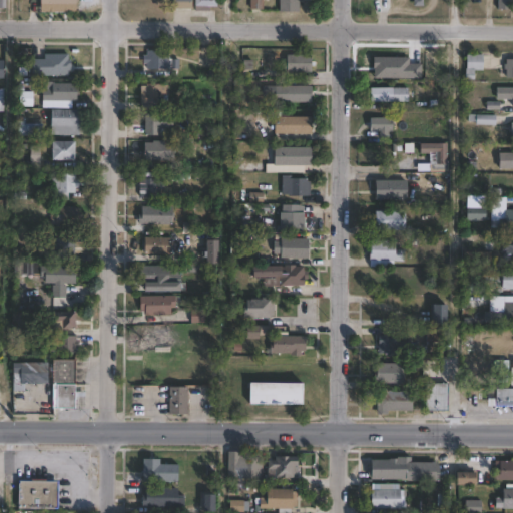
[(188,0),(188,9),(170,9),(170,0),(188,0)]
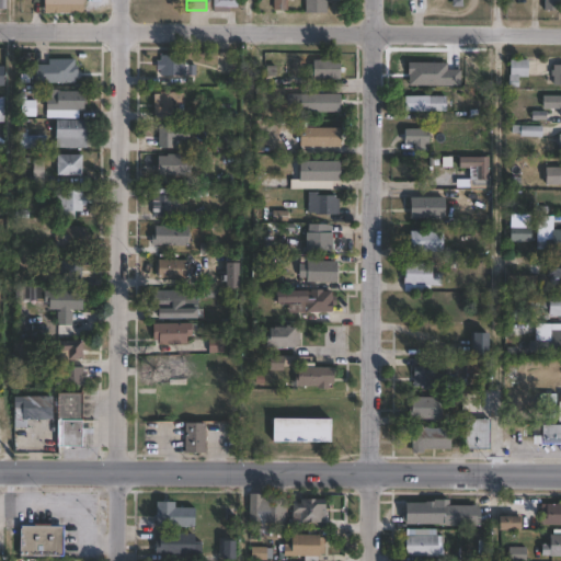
[(235,0),(235,8),(227,8),(227,12),(212,12),(212,0),(235,0)]
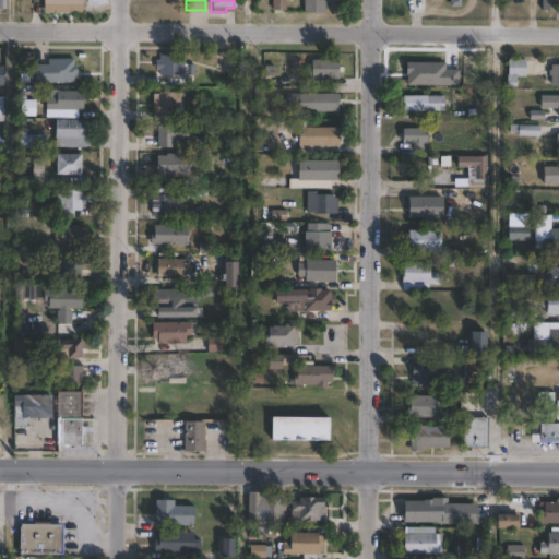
[(285,0),(285,11),(272,10),(272,0),(285,0)]
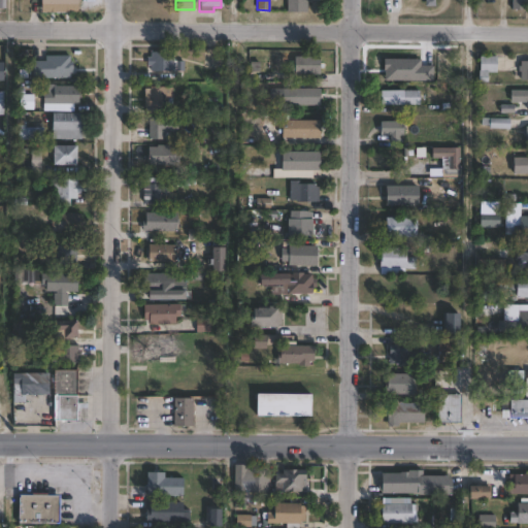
[(306,12),(286,12),(286,0),(309,0),(309,1),(306,1),(306,12)]
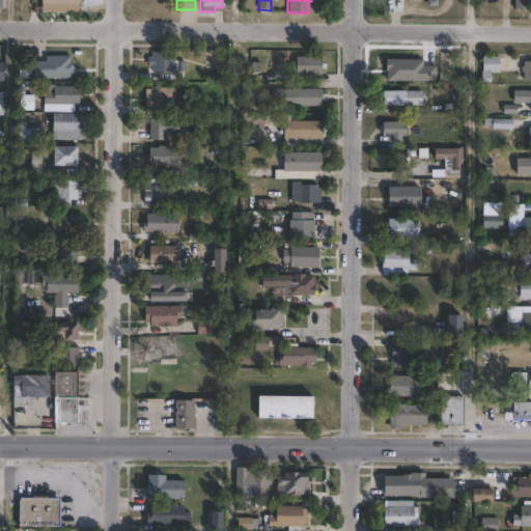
[(530,0),(530,10),(514,10),(514,0),(530,0)]
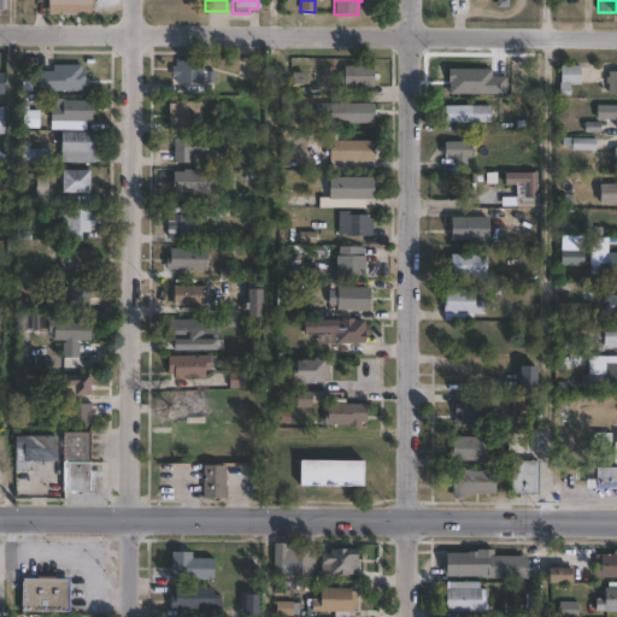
[(519,60),(518,70),(500,69),(499,75),(491,74),(491,59),(519,60)]
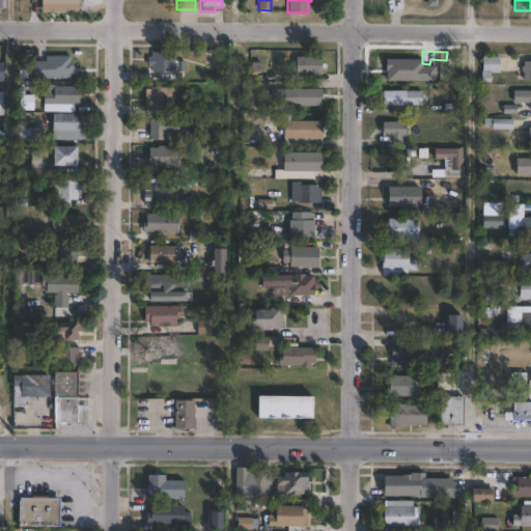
[(173,53),(173,58),(175,58),(175,61),(173,61),(173,63),(176,63),(176,61),(185,61),(185,73),(151,73),(151,65),(147,65),(147,58),(150,58),(150,52),(173,53)]
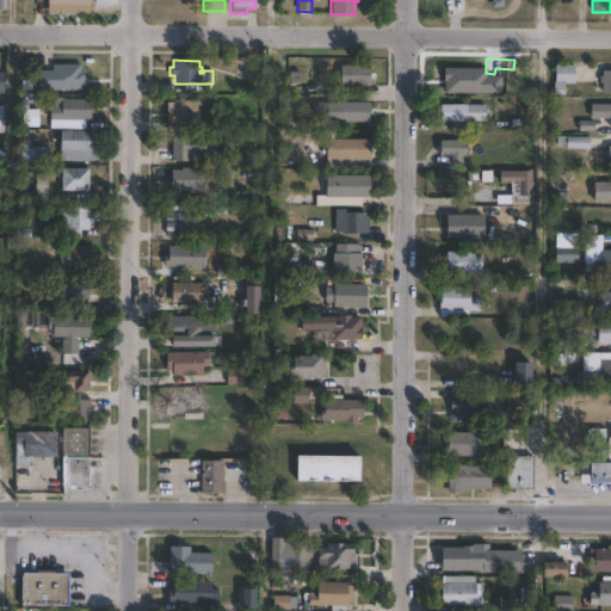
[(80,65),(80,72),(82,72),(84,85),(80,85),(80,90),(35,91),(35,71),(51,71),(50,66),(80,65)]
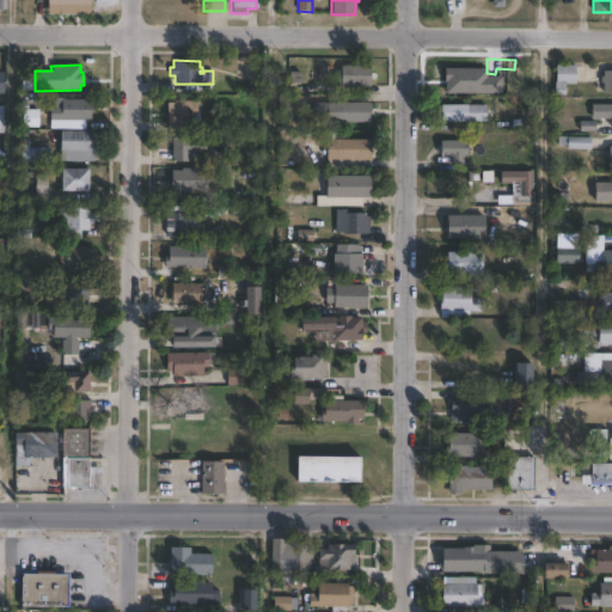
[(564,95),(555,95),(555,65),(574,65),(574,84),(564,84),(564,95)]
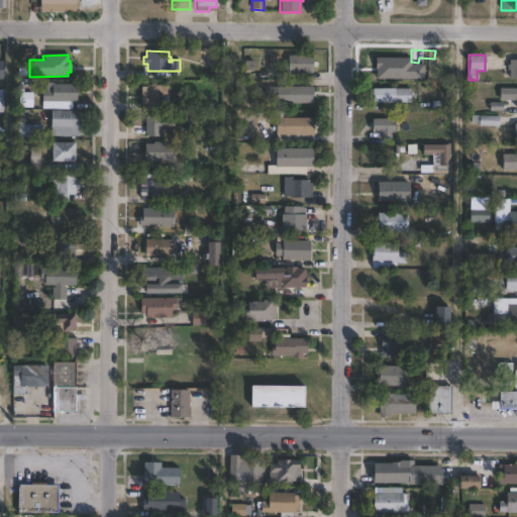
[(312,73),(282,73),(282,62),(287,62),(287,56),(312,56),(312,73)]
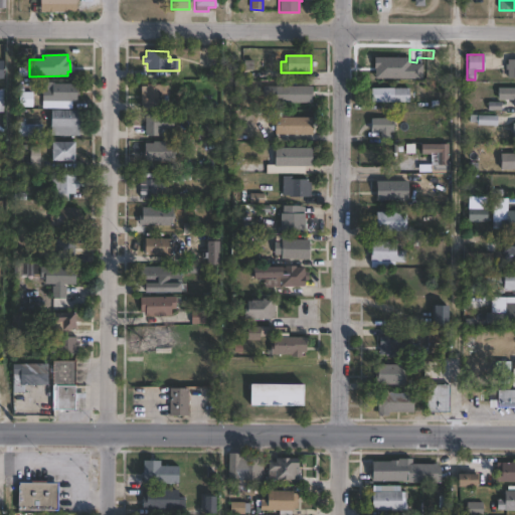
[(393,57),(393,70),(369,70),(370,56),(393,57)]
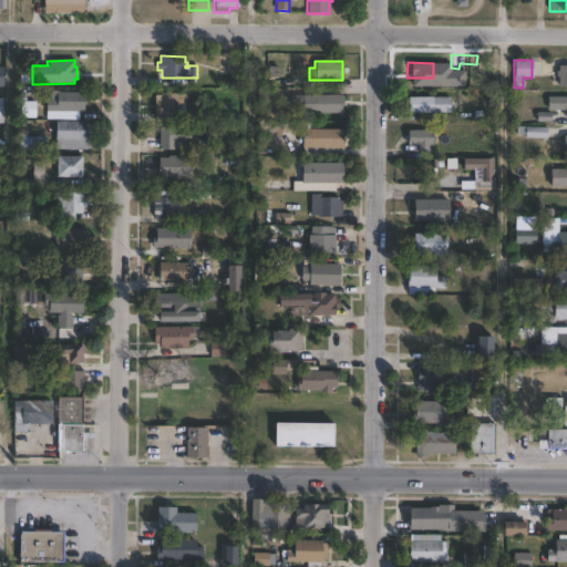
[(566,65),(566,85),(558,85),(558,75),(556,75),(556,71),(558,71),(558,65),(566,65)]
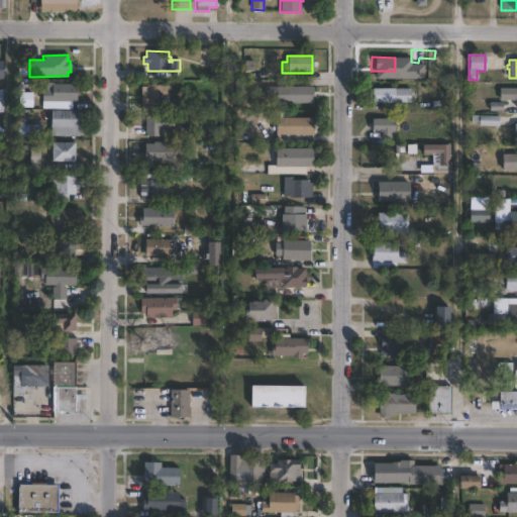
[(76,102),(39,102),(39,91),(50,91),(50,84),(76,84),(76,102)]
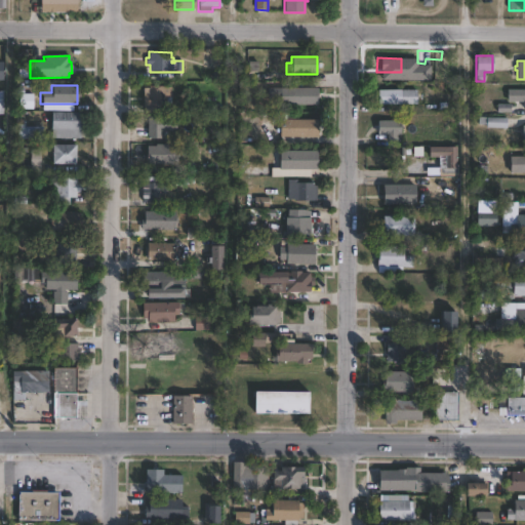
[(166,86),(166,87),(170,87),(171,108),(159,109),(159,113),(148,113),(148,109),(144,109),(143,88),(149,88),(149,86),(166,86)]
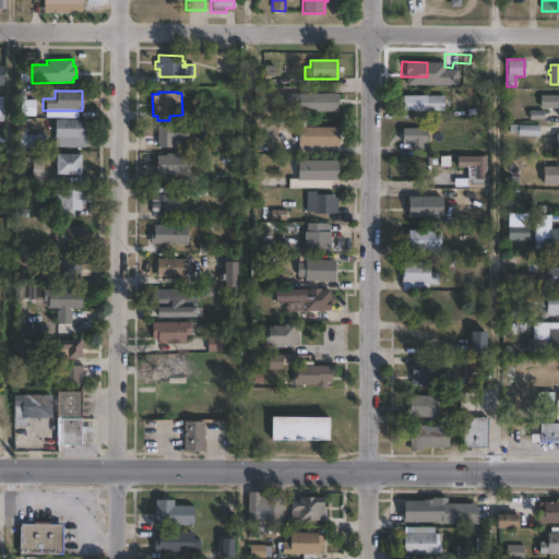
[(23,94),(23,100),(34,100),(34,117),(19,116),(19,100),(15,100),(15,94),(23,94)]
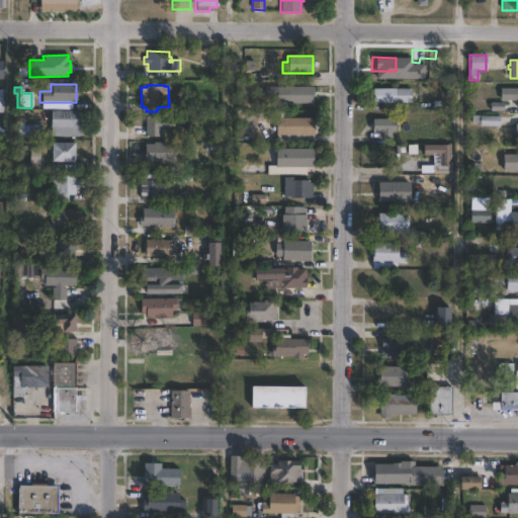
[(312,87),(312,88),(314,88),(314,104),(276,104),(276,87),(312,87)]
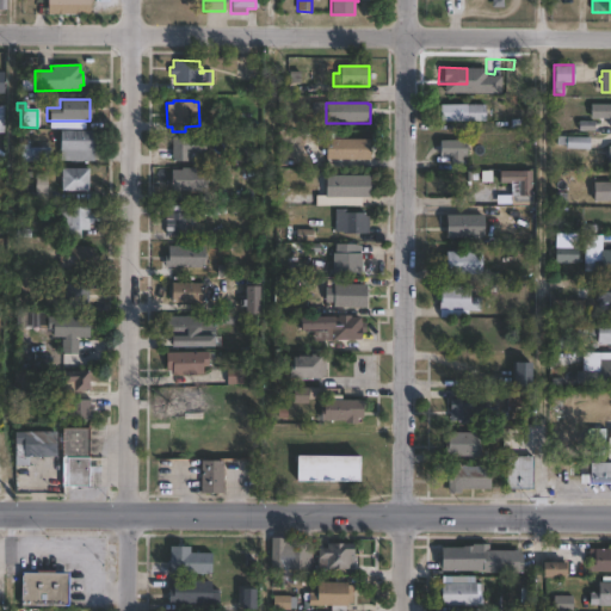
[(610,104),(610,128),(609,128),(609,118),(590,117),(590,104),(610,104)]
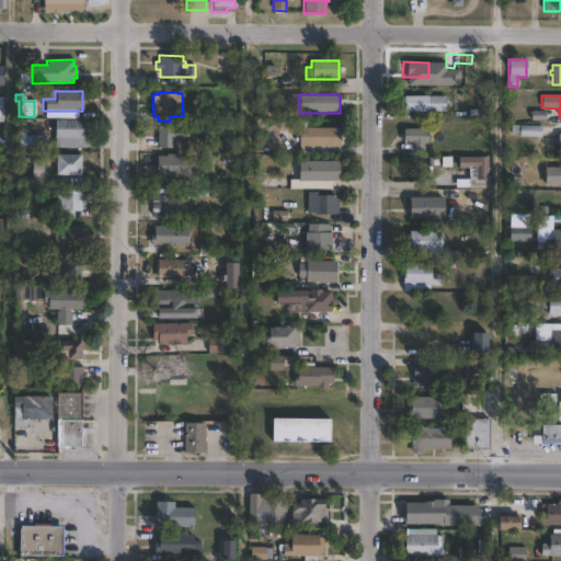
[(445,112),(402,112),(402,96),(445,96),(445,112)]
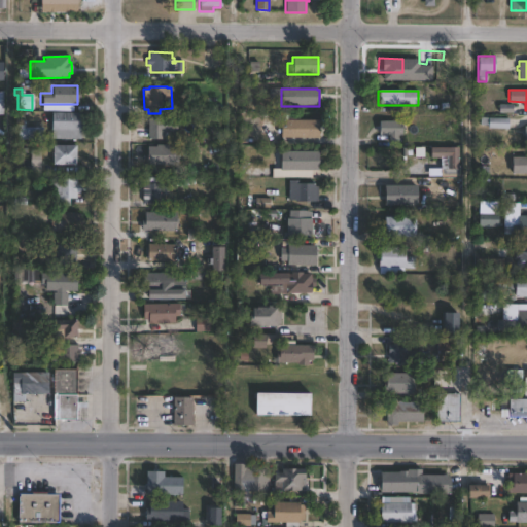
[(80,113),(80,139),(51,139),(51,112),(80,113)]
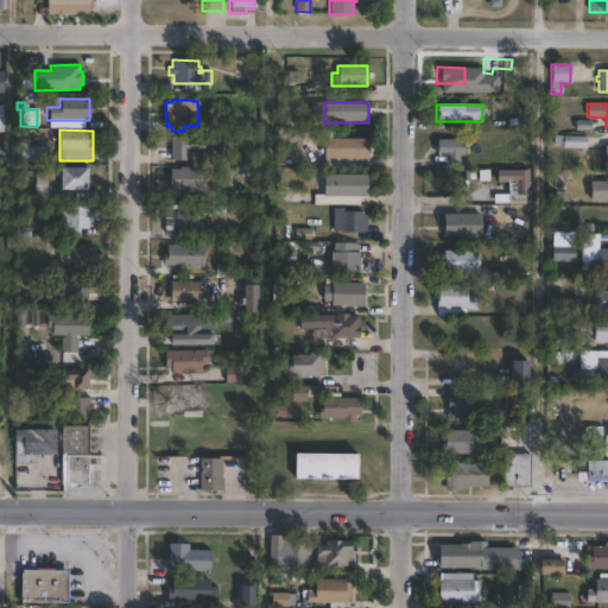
[(188,160),(169,160),(169,135),(203,135),(203,153),(188,153),(188,160)]
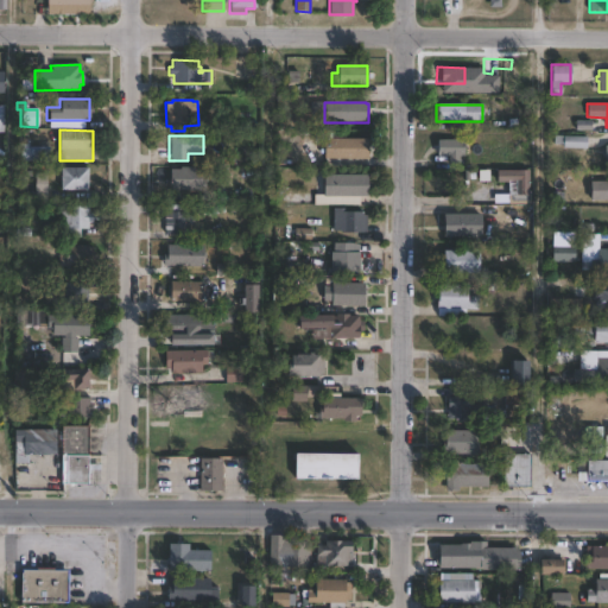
[(587,137),(587,149),(562,149),(563,144),(553,144),(553,135),(587,137)]
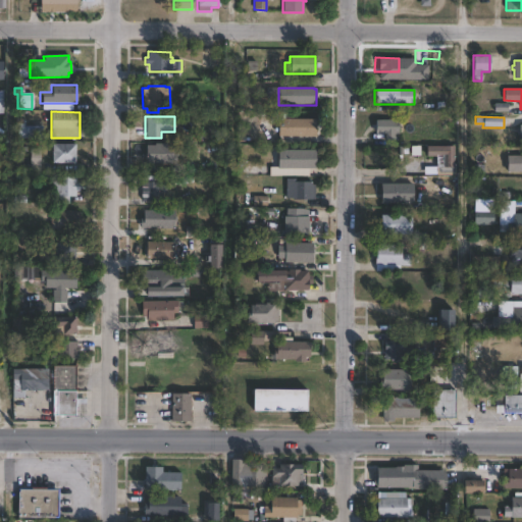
[(23,119),(23,126),(41,126),(41,139),(16,138),(16,125),(14,125),(14,119),(23,119)]
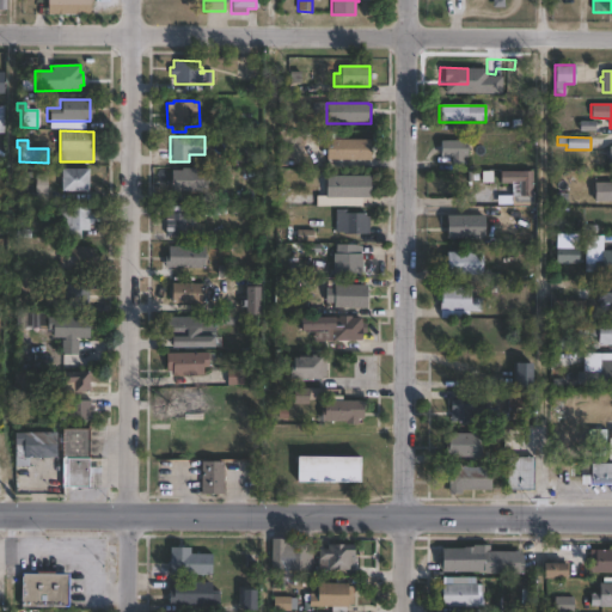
[(369,161),(325,161),(325,140),(369,140),(369,161)]
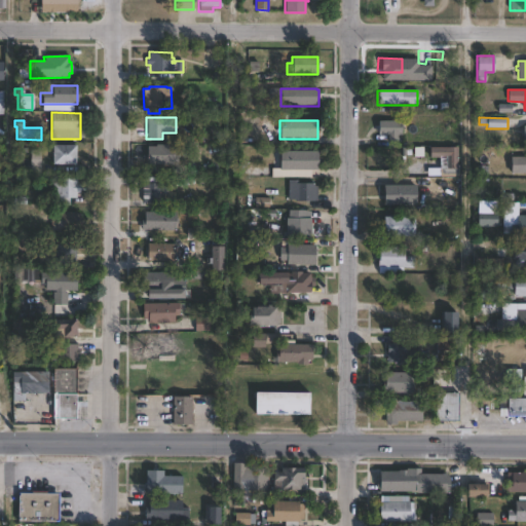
[(402,121),(402,135),(397,135),(397,142),(387,142),(387,136),(378,136),(378,121),(402,121)]
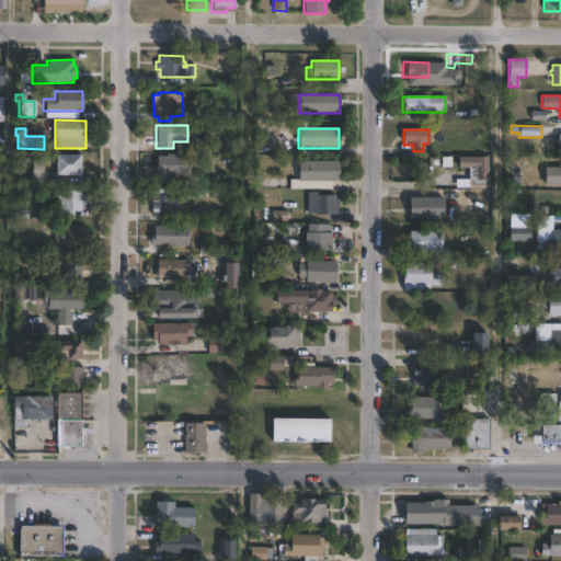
[(80,175),(55,175),(55,155),(80,155),(80,175)]
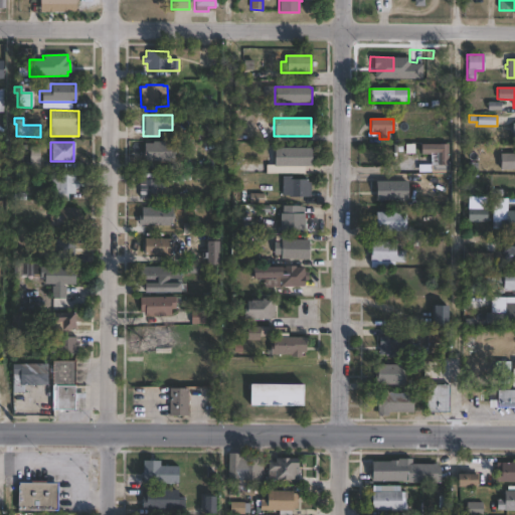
[(174,143),(173,162),(141,161),(141,152),(144,153),(144,144),(151,144),(151,142),(174,143)]
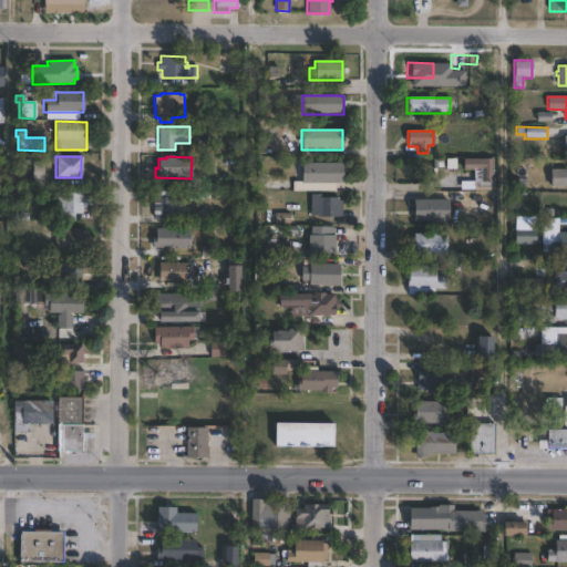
[(493,158),(493,182),(482,182),(482,169),(463,171),(463,158),(493,158)]
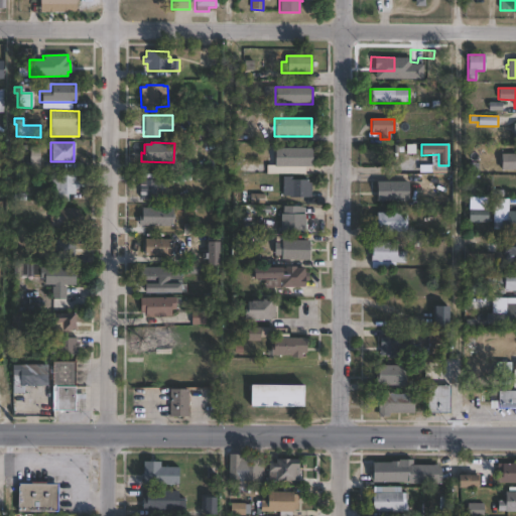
[(39,147),(39,148),(41,148),(41,157),(39,157),(38,169),(29,169),(29,147),(39,147)]
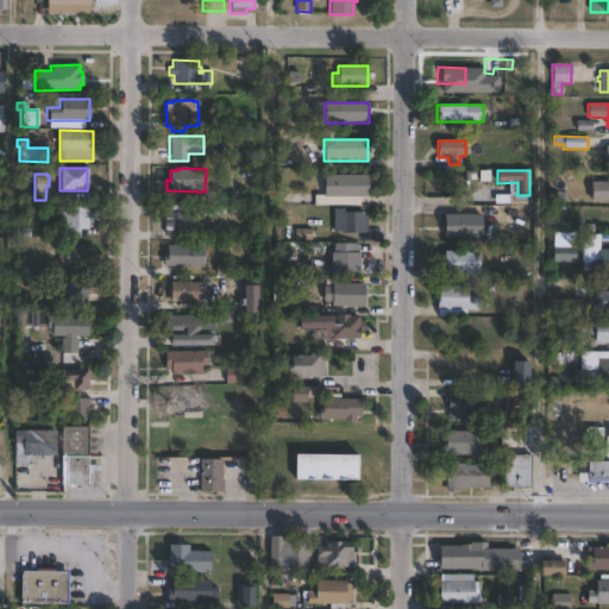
[(366,176),(366,198),(359,198),(359,205),(325,205),(325,198),(322,198),(322,175),(366,176)]
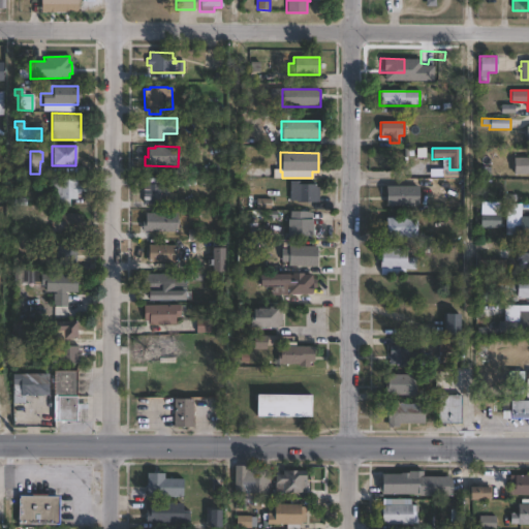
[(528,157),(528,175),(514,175),(512,157),(528,157)]
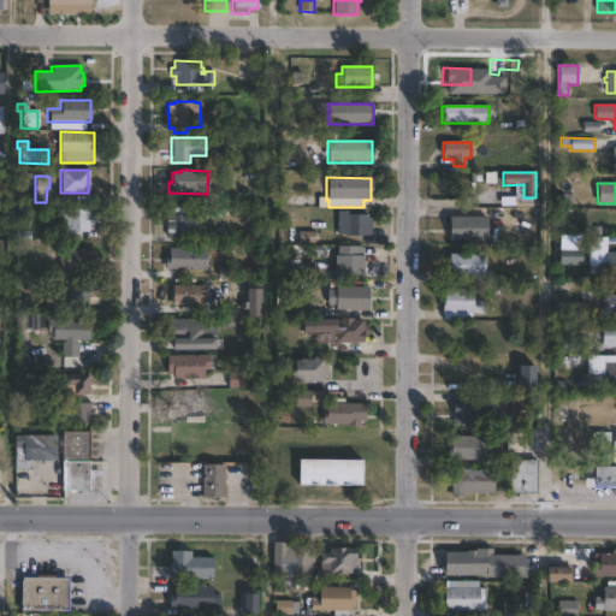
[(514,206),(501,206),(501,185),(514,185),(514,206)]
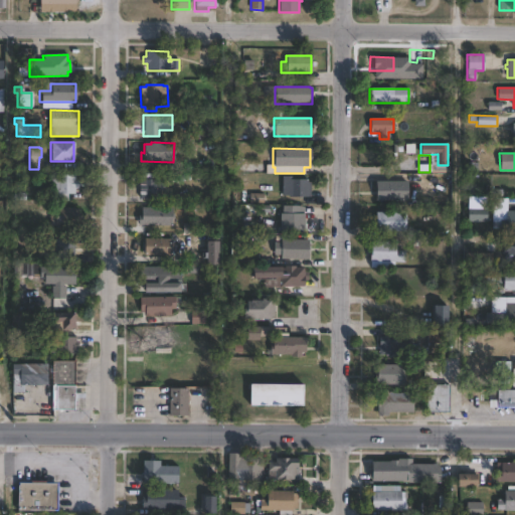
[(74,175),(74,180),(77,180),(77,189),(74,189),(74,195),(66,195),(66,201),(56,201),(56,195),(49,195),(49,175),(74,175)]
